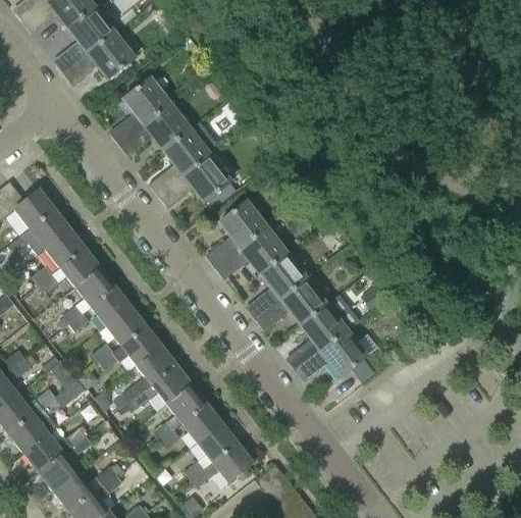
[(24,0),(12,10),(21,21),(48,0),(24,0)]
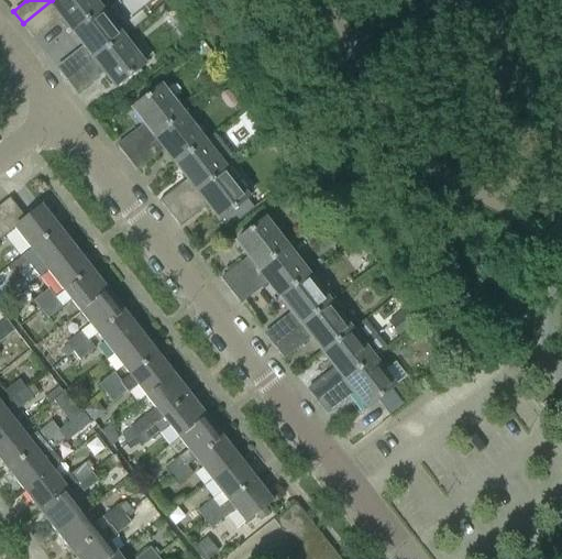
[(101,7),(96,0),(52,0),(23,23),(32,35),(61,13),(73,29),(101,7)]
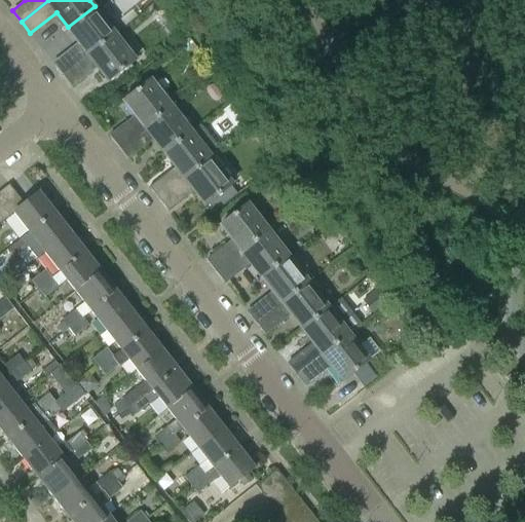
[(95,6),(68,27),(79,41),(53,62),(63,73),(114,32),(95,6)]
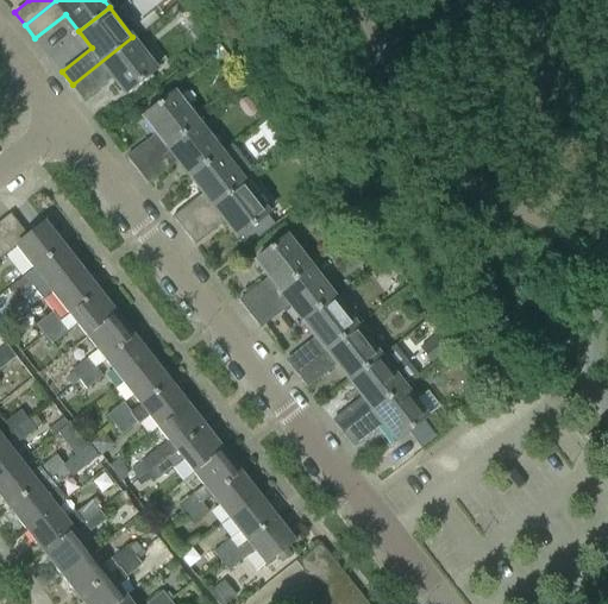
[(157,68),(132,37),(73,85),(82,96),(112,73),(126,92),(157,68)]
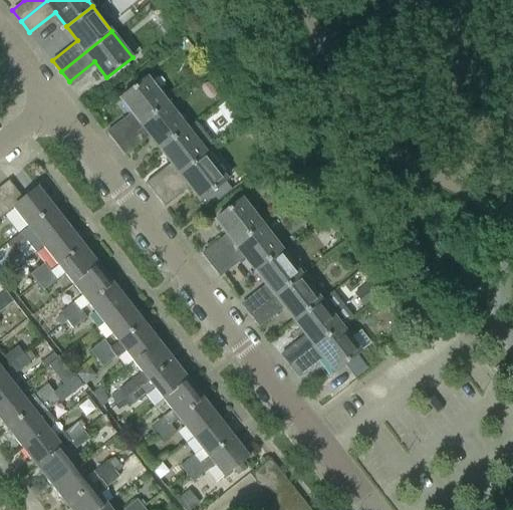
[(192,68),(199,78),(209,70),(201,61),(192,68)]
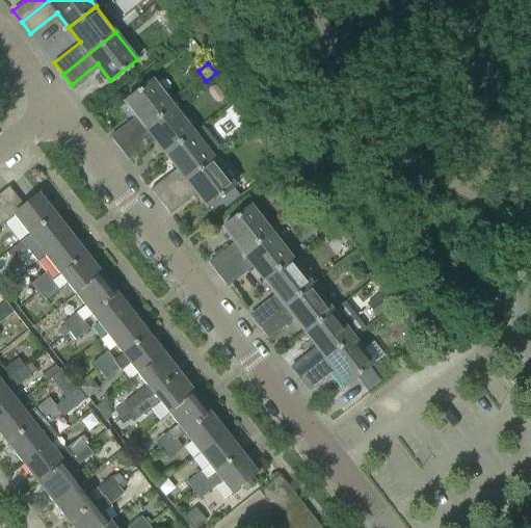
[(137,114),(111,135),(121,146),(173,105),(152,79),(126,99),(137,114)]
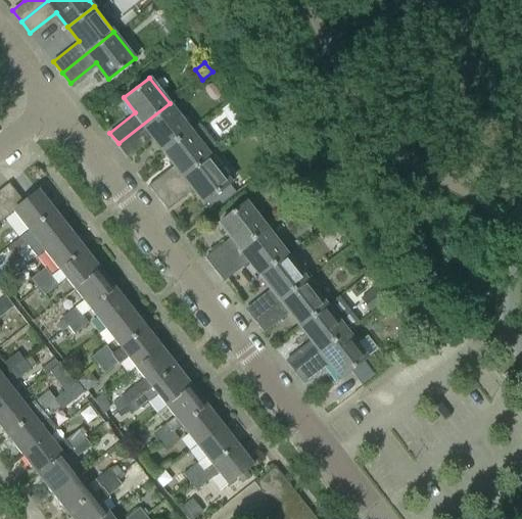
[(237,92),(235,94),(229,98),(249,123),(261,114),(240,89),(237,92)]
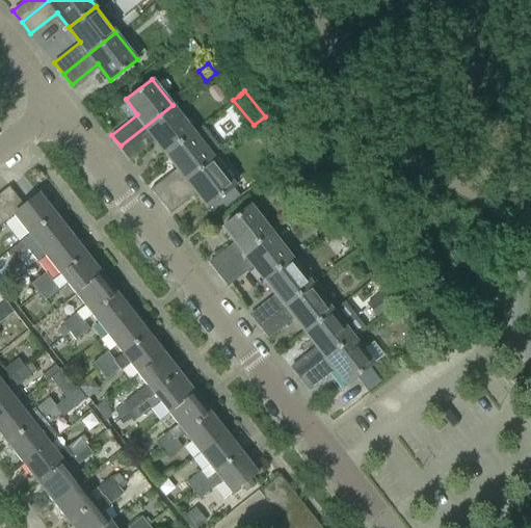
[(173,105),(121,146),(129,157),(155,137),(166,152),(193,131),(173,105)]
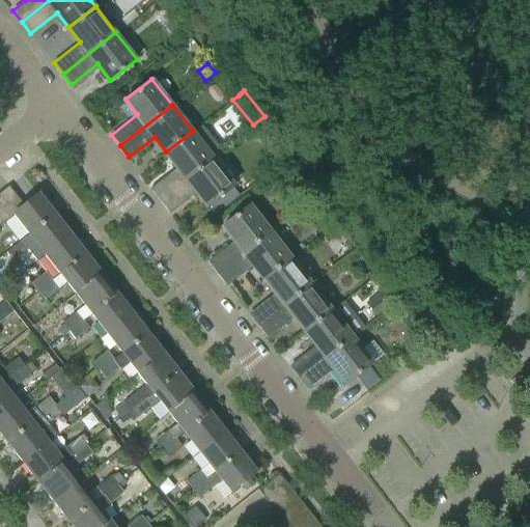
[(193,131),(166,151),(178,167),(152,187),(161,198),(213,158),(193,131)]
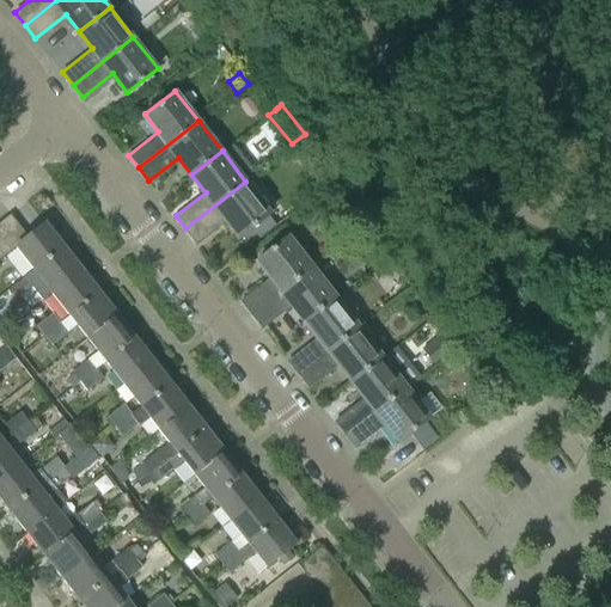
[(245,182),(185,228),(196,241),(225,218),(239,235),(269,212),(245,182)]
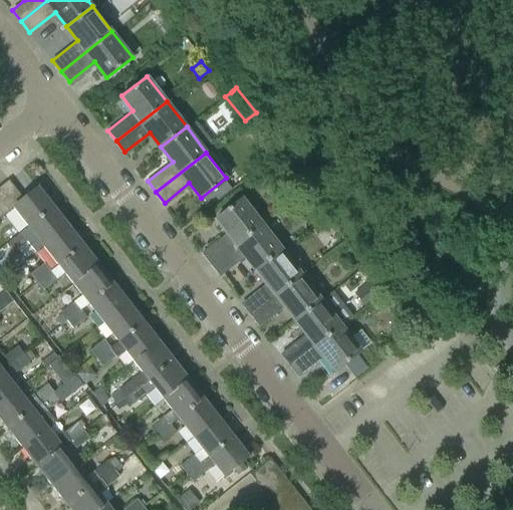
[(24,197),(8,178),(0,184),(0,188),(13,205),(24,197)]
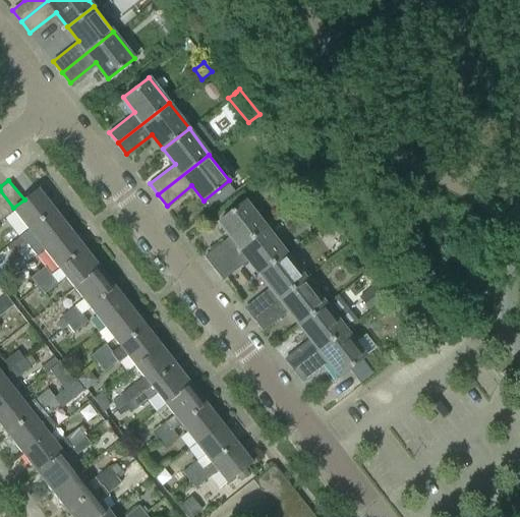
[(13,208),(14,209),(29,228),(55,208),(39,187),(24,199),(13,208)]
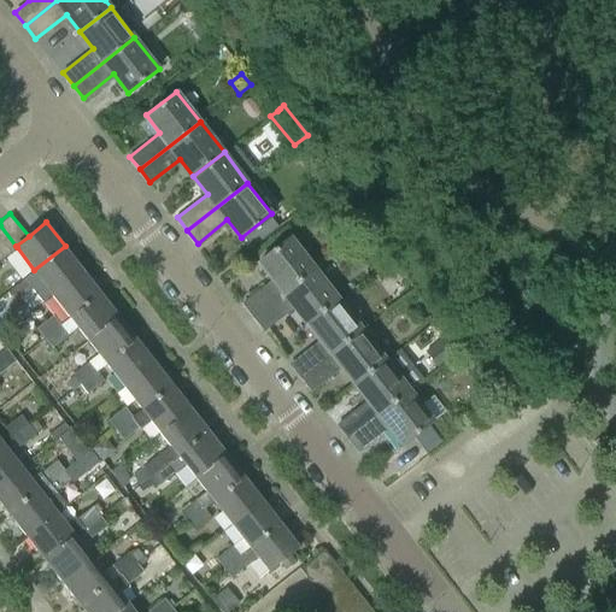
[(16,246),(0,225),(0,251),(4,257),(17,247),(16,246)]
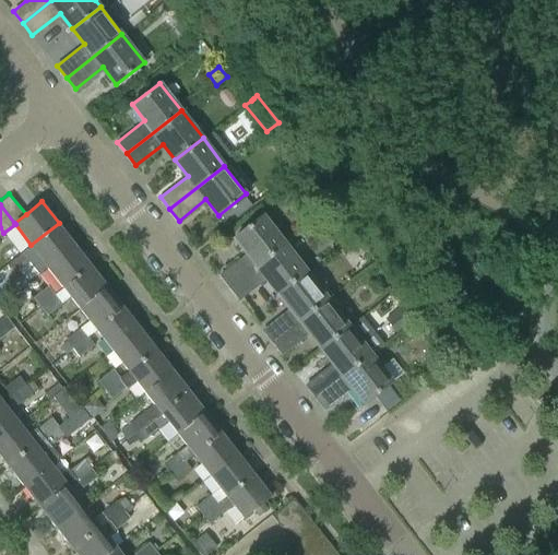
[(248,252),(221,274),(229,285),(284,243),(262,215),(236,236),(248,252)]
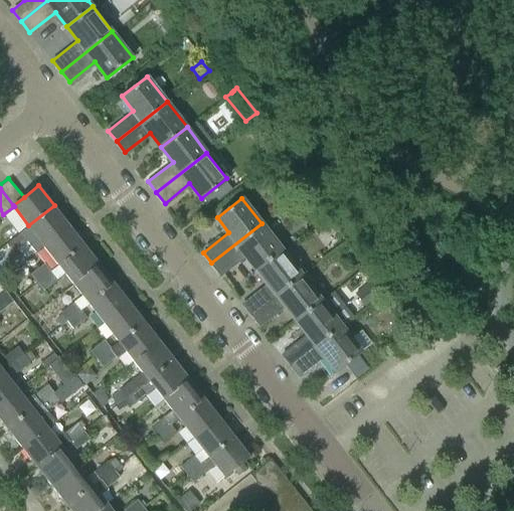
[(54,205),(28,225),(43,244),(69,224),(54,205)]
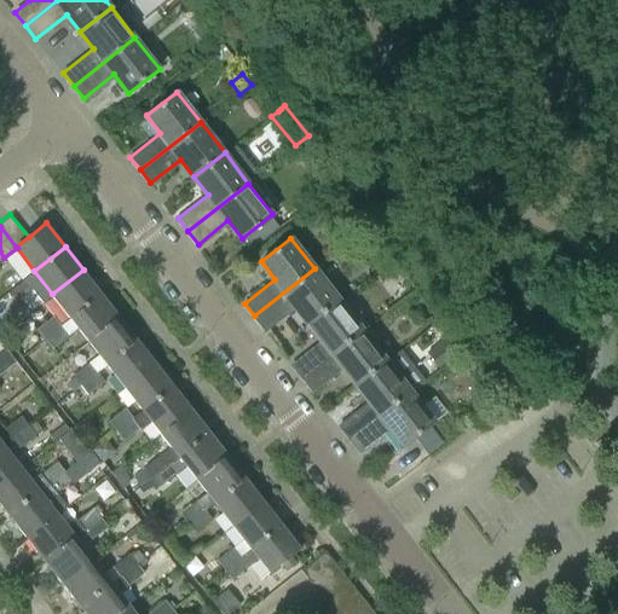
[(315,268),(254,316),(265,329),(295,305),(309,323),(339,299),(315,268)]
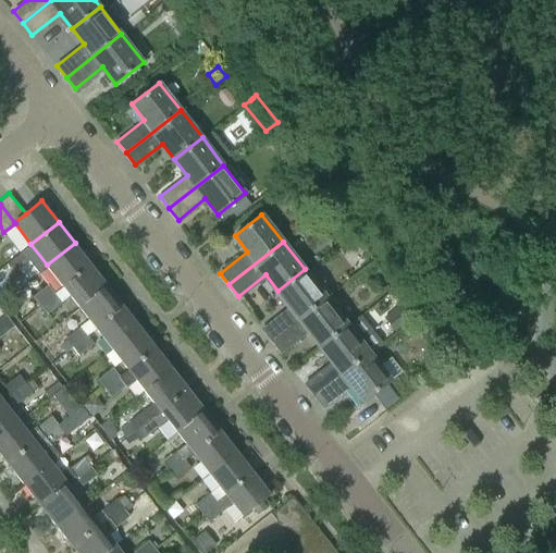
[(75,243),(47,265),(63,285),(91,263),(75,243)]
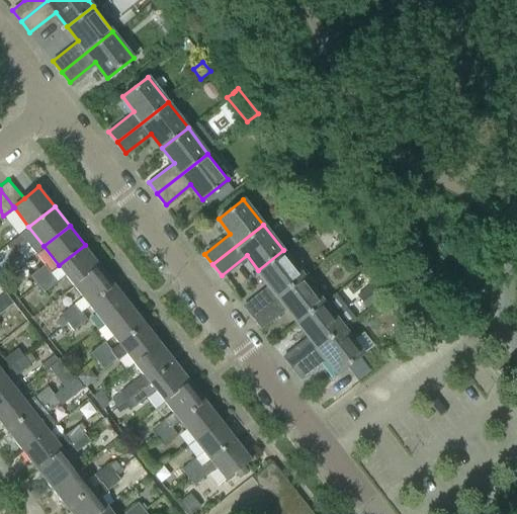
[(21,232),(7,243),(14,252),(27,241),(21,232)]
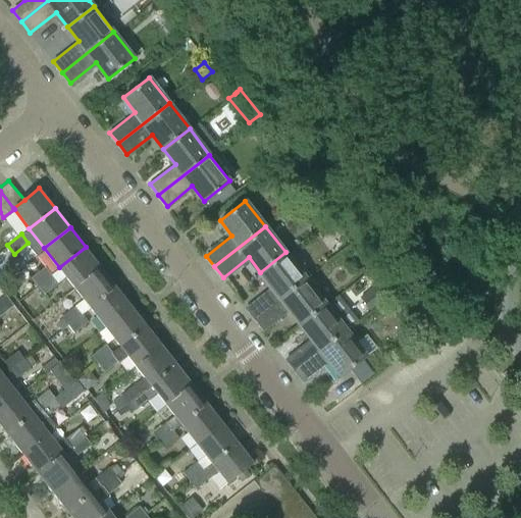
[(74,287),(101,266),(86,247),(59,267),(74,287)]
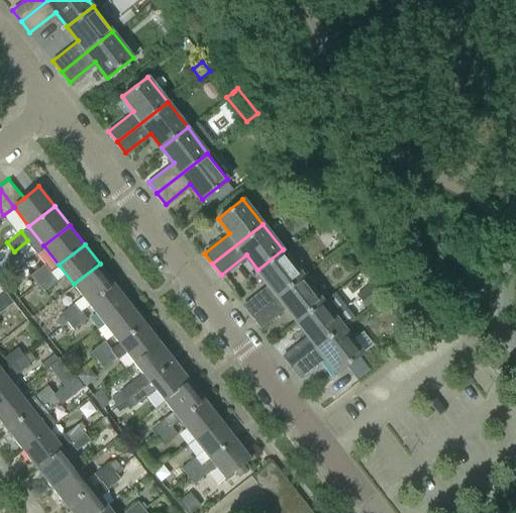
[(283,249),(258,270),(270,284),(243,304),(251,315),(303,276),(283,249)]
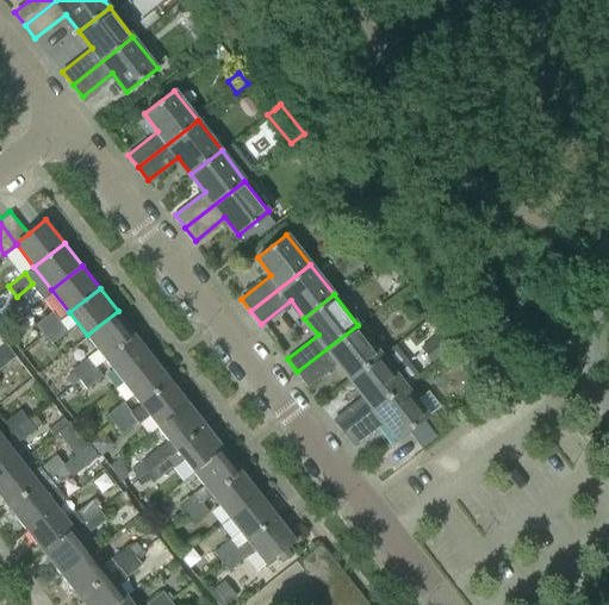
[(37,323),(44,331),(60,319),(53,310),(37,323)]
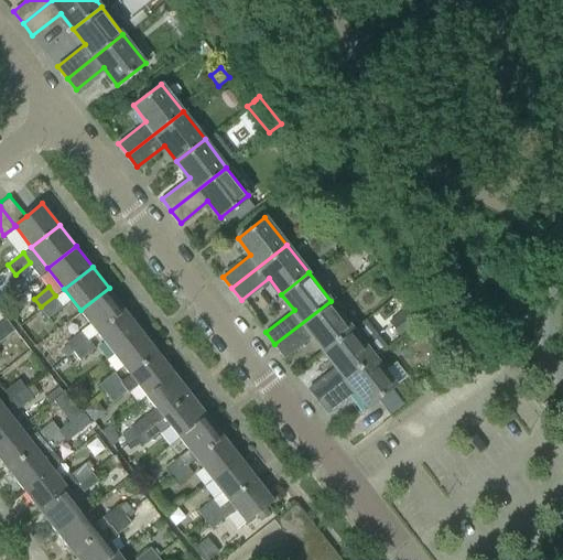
[(97,331),(125,309),(109,288),(80,310),(90,322),(82,329),(67,341),(68,342),(74,348),(88,337),(89,338),(98,332),(97,331)]
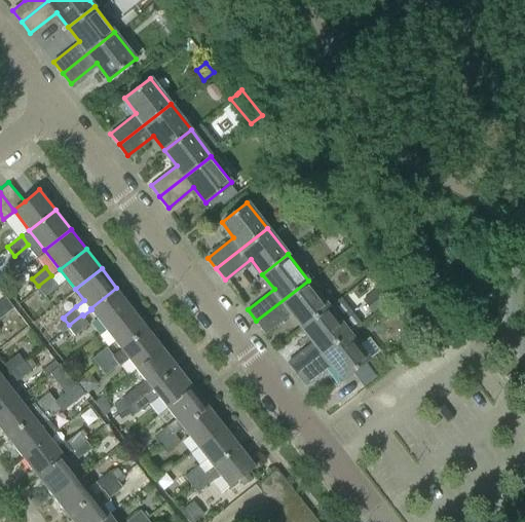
[(51,275),(38,286),(45,295),(58,284),(51,275)]
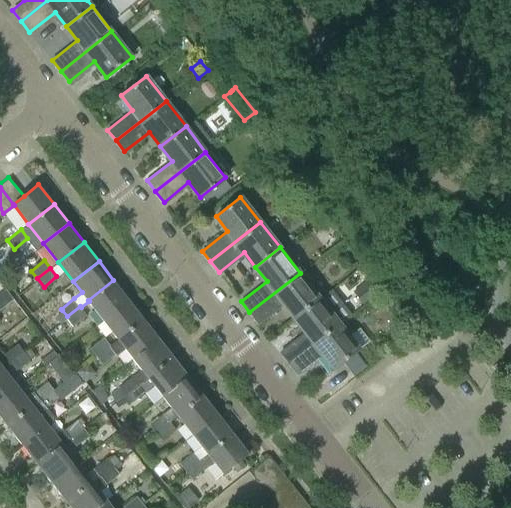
[(300,273),(249,312),(258,322),(283,303),(294,317),(319,298),(300,273)]
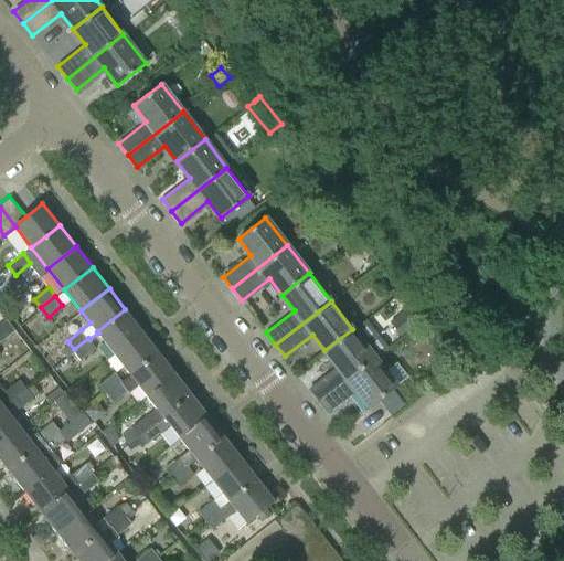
[(114,352),(141,330),(125,309),(97,331),(98,332),(114,352)]
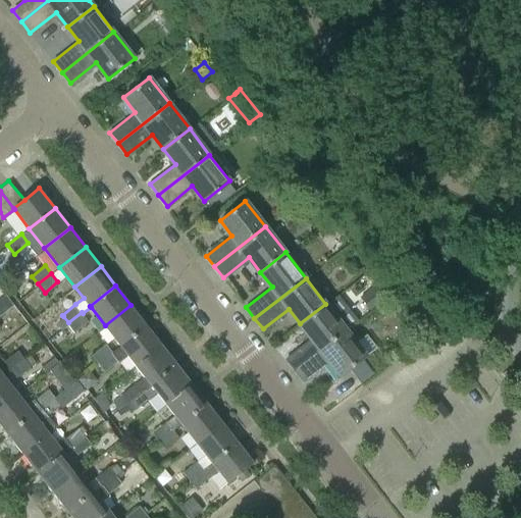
[(379,288),(370,295),(376,302),(385,295),(379,288)]
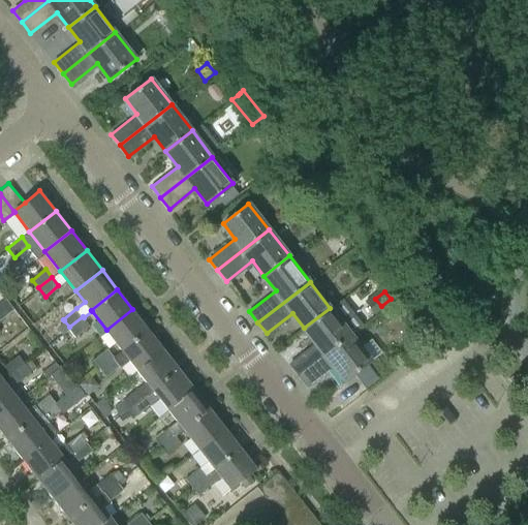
[(343,298),(330,308),(304,328),(316,343),(289,363),(299,374),(350,334),(350,335),(365,325),(343,298)]
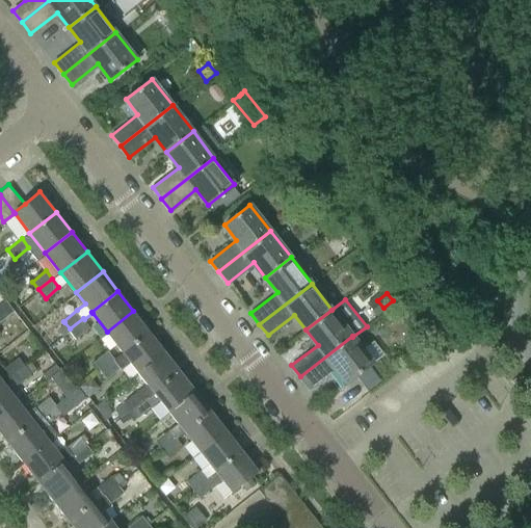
[(133,311),(107,332),(123,351),(149,331),(133,311)]
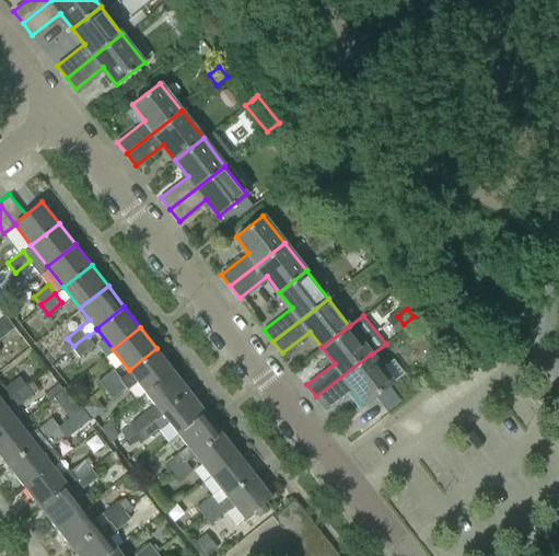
[(95,344),(89,336),(88,335),(73,346),(80,356),(95,344)]
